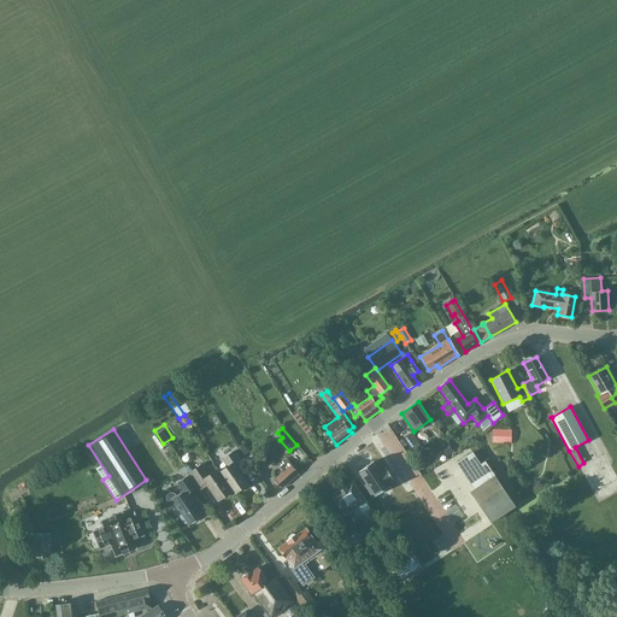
[(492,444),(511,444),(511,430),(492,430),(492,444)]
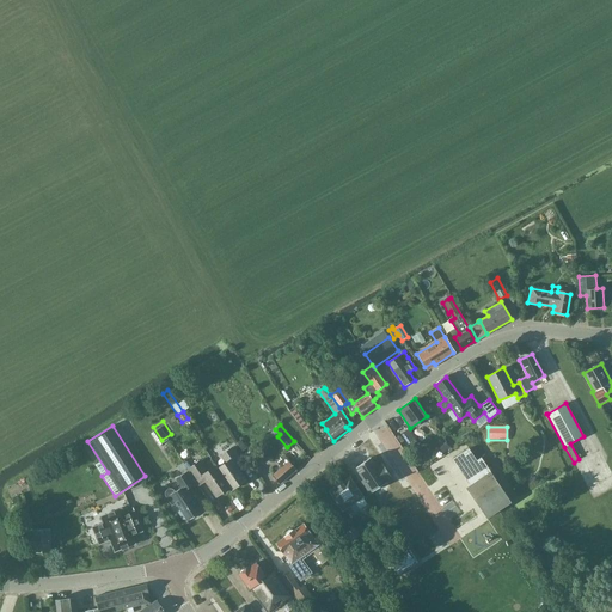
[(409,448),(416,444),(408,430),(401,435),(409,448)]
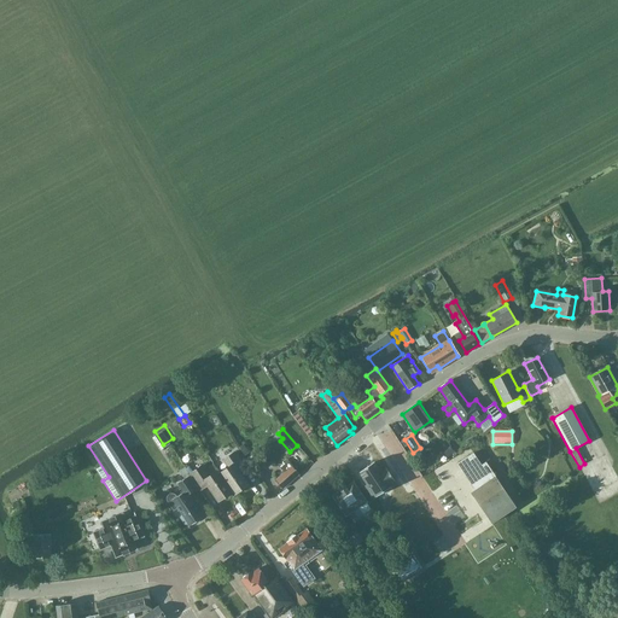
[(281,476),(275,481),(283,489),(299,474),(289,462),(295,458),(280,443),(266,456),(281,476)]
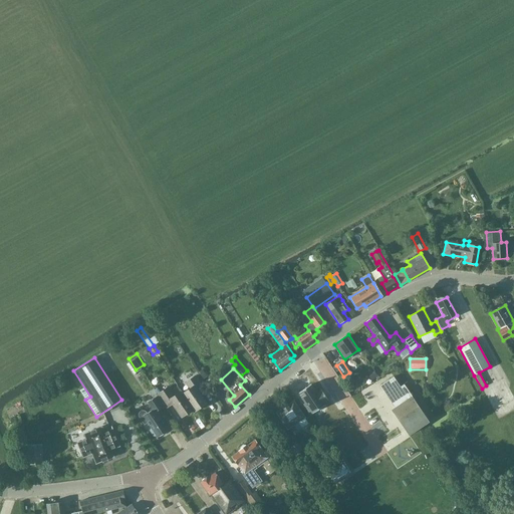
[(373,371),(367,376),(370,380),(377,376),(373,371)]
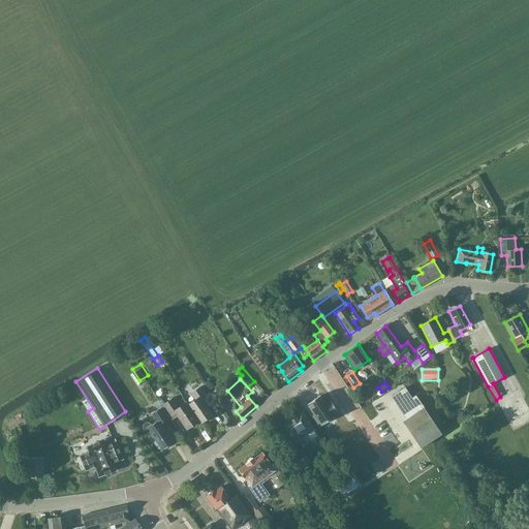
[(199,424),(213,414),(205,402),(210,399),(201,386),(191,394),(195,400),(188,404),(188,405),(198,421),(199,424)]
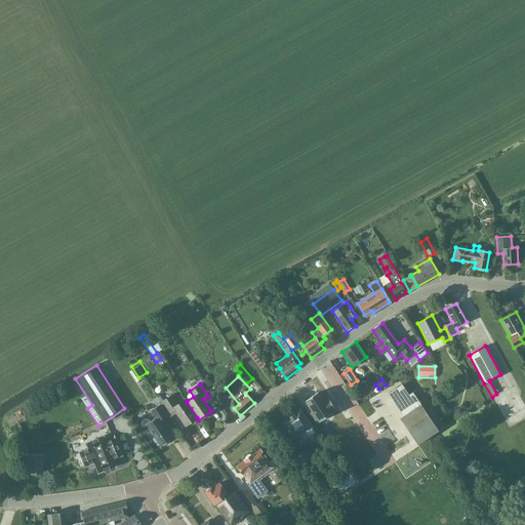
[(210,389),(217,399),(225,395),(217,385),(210,389)]
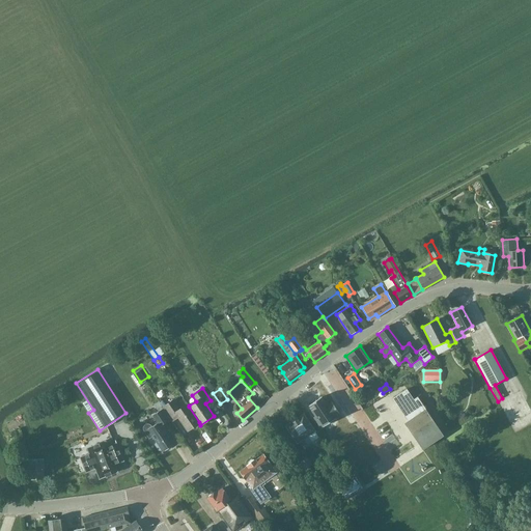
[(443,437),(443,436),(432,420),(418,397),(414,399),(407,389),(393,398),(409,420),(404,422),(422,449),(443,437)]
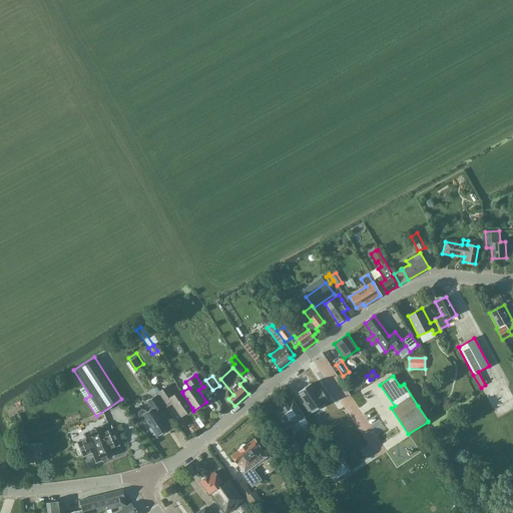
[(303,403),(309,411),(311,410),(312,413),(325,404),(323,403),(328,400),(321,389),(316,392),(311,384),(298,392),(305,402),(303,403)]
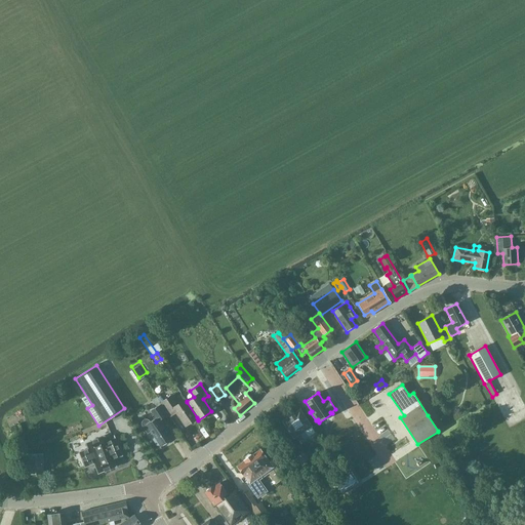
[(187,402),(187,401),(185,399),(177,404),(171,395),(161,402),(168,411),(173,408),(185,426),(197,417),(187,402)]
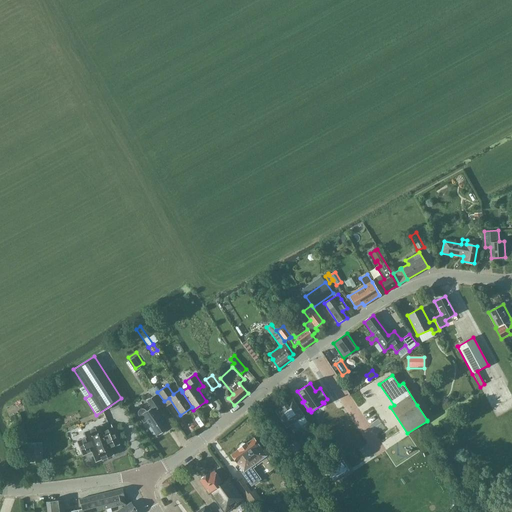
[(153,386),(148,390),(151,394),(156,391),(153,386)]
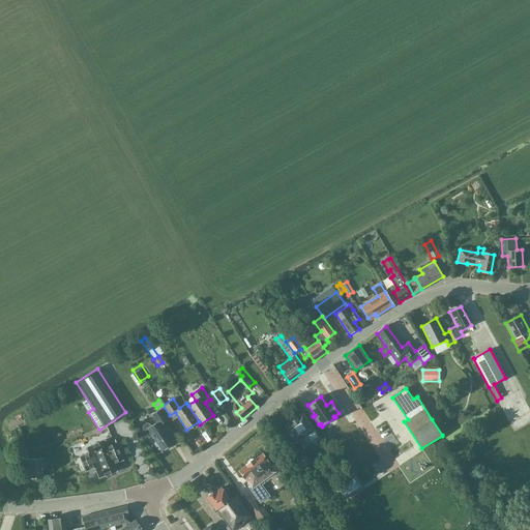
[(335,421),(350,446),(387,424),(389,428),(396,423),(388,409),(372,418),(363,405),(335,421)]
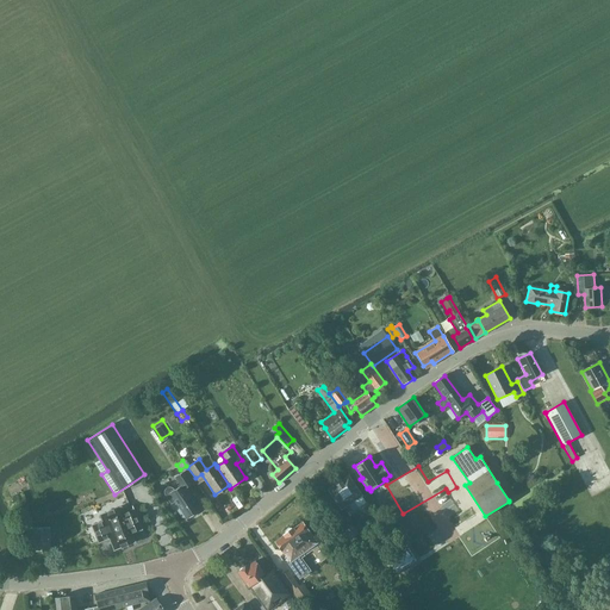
[(165,491),(165,492),(172,503),(174,500),(186,518),(199,510),(186,489),(193,485),(184,471),(175,477),(180,486),(174,490),(173,489),(172,487),(168,487),(166,489),(165,491)]
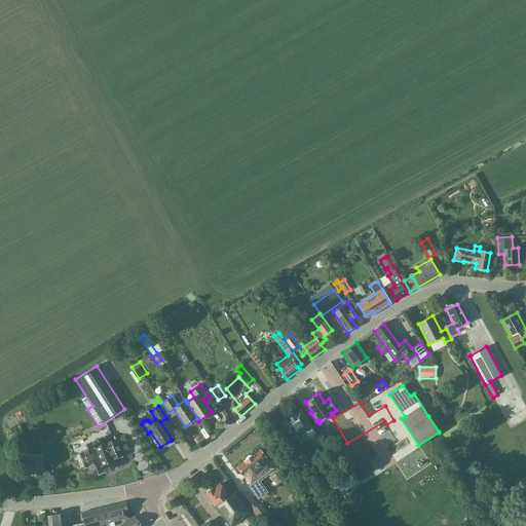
[(299,410),(282,422),(294,440),(304,433),(308,439),(315,434),(299,410)]
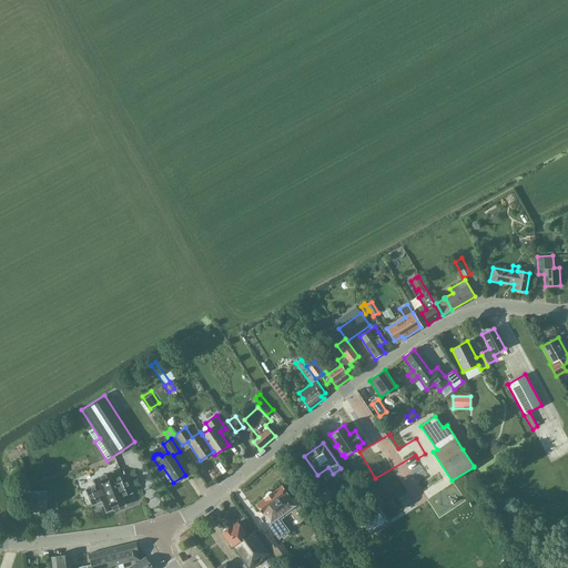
[(220,459),(225,468),(230,465),(223,457),(220,459)]
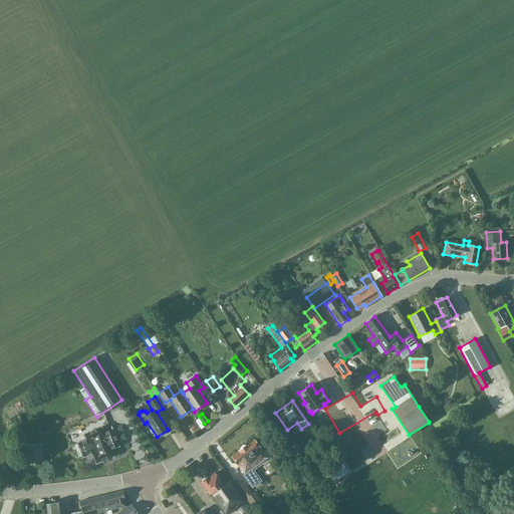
[(107,460),(107,459),(114,457),(111,450),(119,446),(111,426),(103,430),(102,427),(84,434),(86,441),(78,444),(78,443),(77,443),(83,458),(92,454),(96,464),(102,461),(102,462),(107,460)]
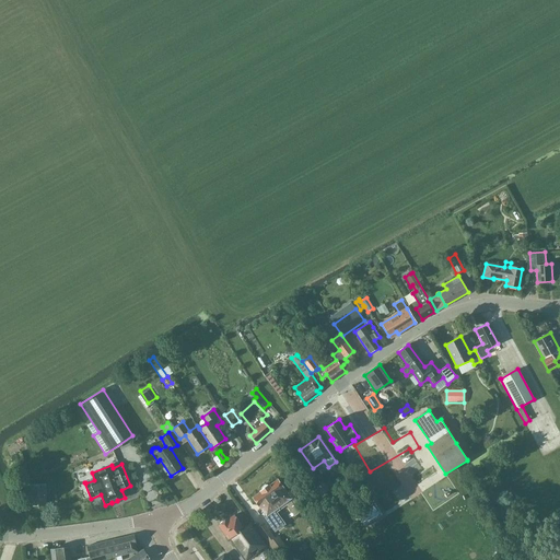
[(424,478),(433,476),(431,467),(421,469),(424,478)]
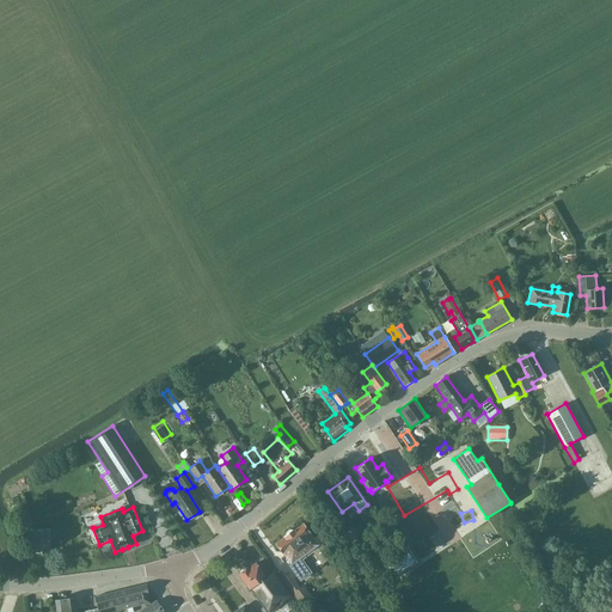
[(356,540),(349,530),(355,526),(347,514),(338,519),(341,524),(335,528),(346,546),(356,540)]
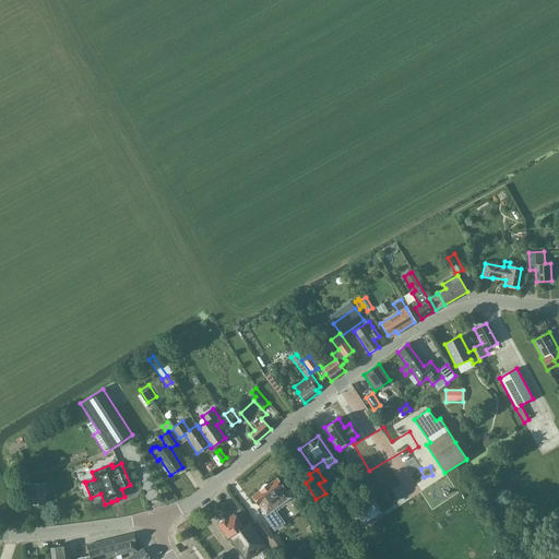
[(260,489),(251,495),(265,513),(263,514),(274,528),(285,521),(277,510),(286,504),(294,514),(301,509),(290,495),(288,497),(275,478),(269,484),(264,483),(260,487),(260,489)]
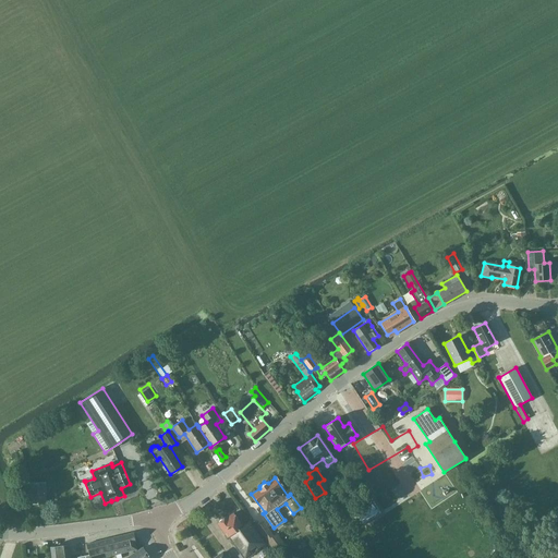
[(32,505),(46,504),(45,485),(31,485),(32,505)]
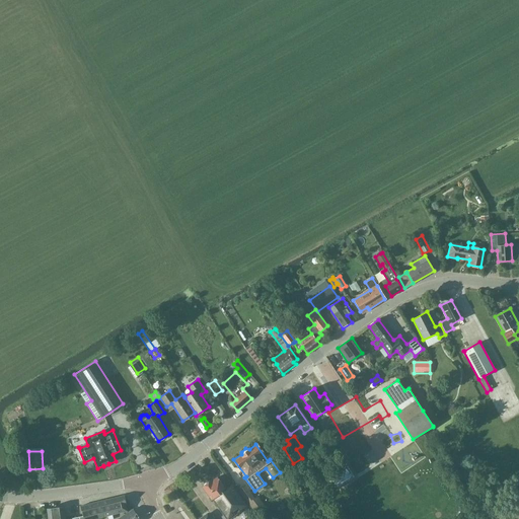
[(346,464),(324,477),(334,491),(354,477),(346,464)]
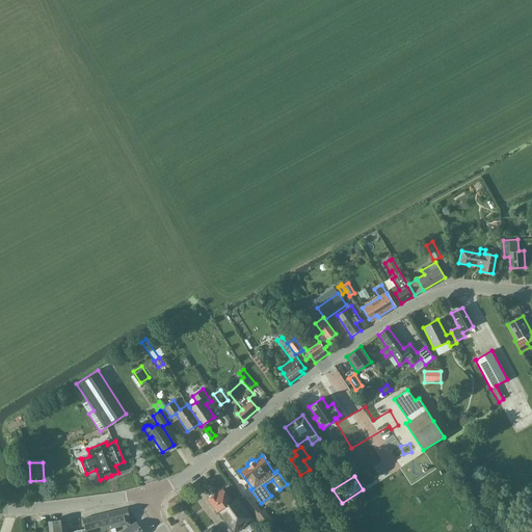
[(246,522),(254,517),(238,497),(231,502),(222,489),(217,494),(216,493),(214,494),(211,495),(210,497),(207,499),(216,512),(217,511),(232,531),(235,531),(247,524),(246,522)]
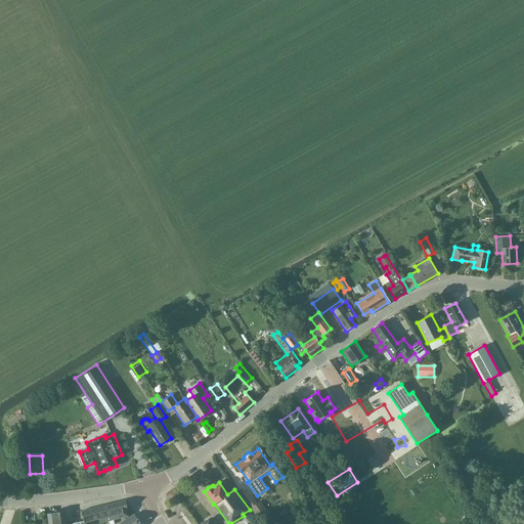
[(257,518),(267,511),(260,500),(257,503),(248,489),(241,494),(257,518)]
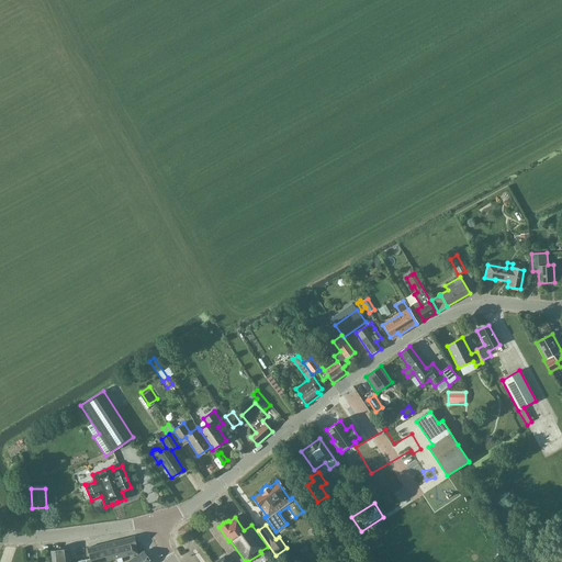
[(102,561),(137,553),(134,537),(87,549),(90,559),(75,561),(70,561),(68,549),(51,551),(52,561),(102,561)]
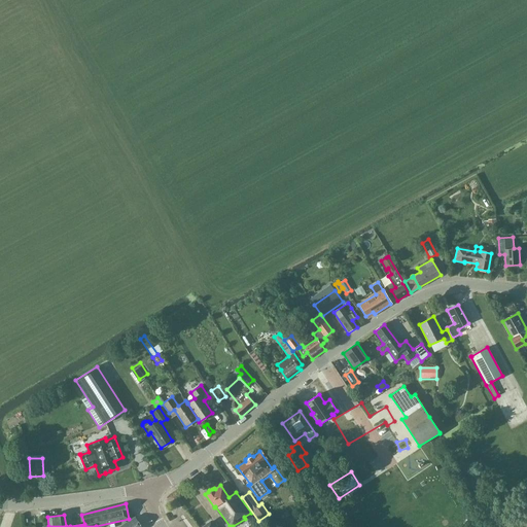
[(140,526),(134,517),(118,526),(140,526)]
